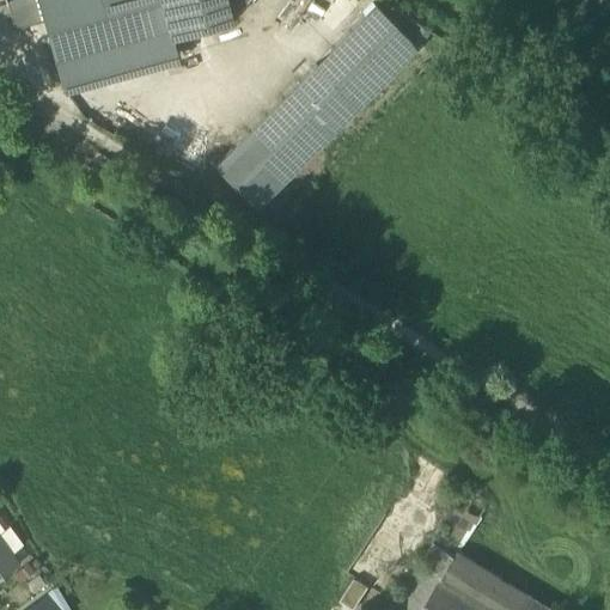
[(16,31),(44,24),(38,0),(17,0),(7,2),(16,31)]
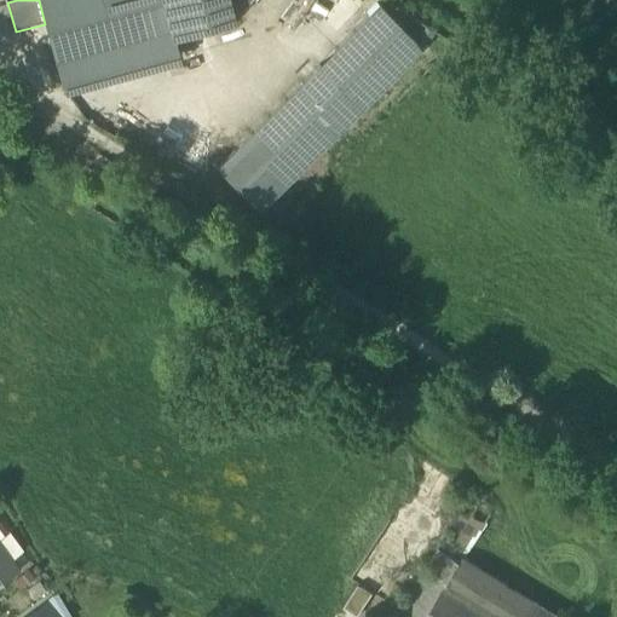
[(39,0),(45,24),(57,68),(174,35),(165,0),(39,0)]
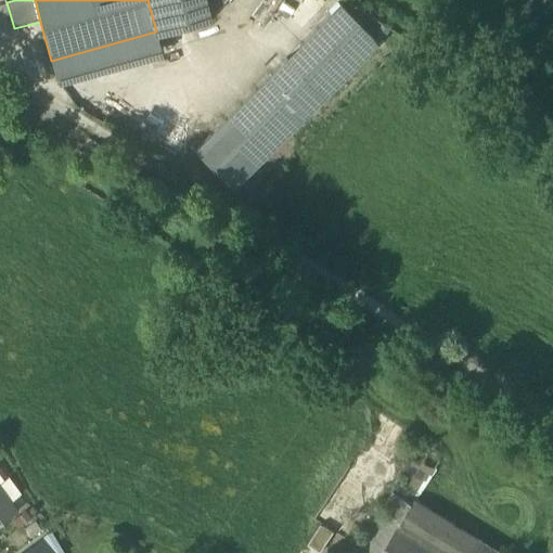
[(156,34),(210,18),(205,0),(148,0),(156,31),(156,34)]
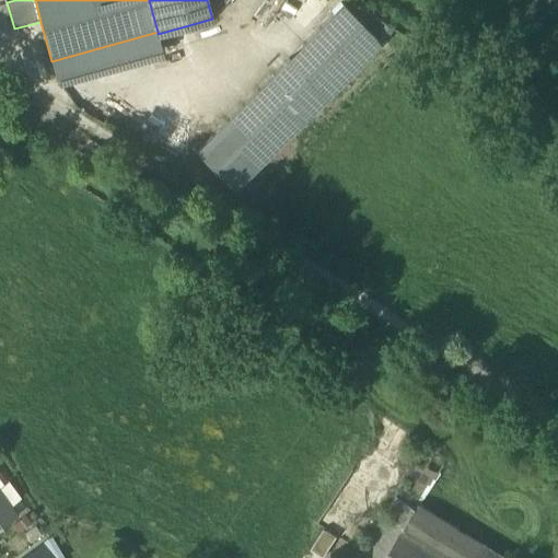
[(227,0),(207,0),(212,19),(227,0)]
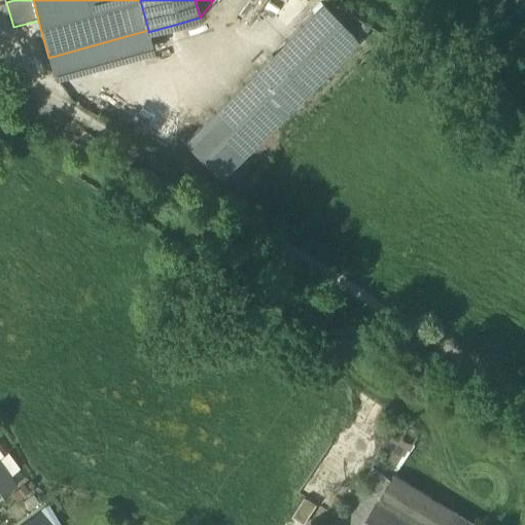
[(324,6),(273,58),(309,94),(361,42),(324,6)]
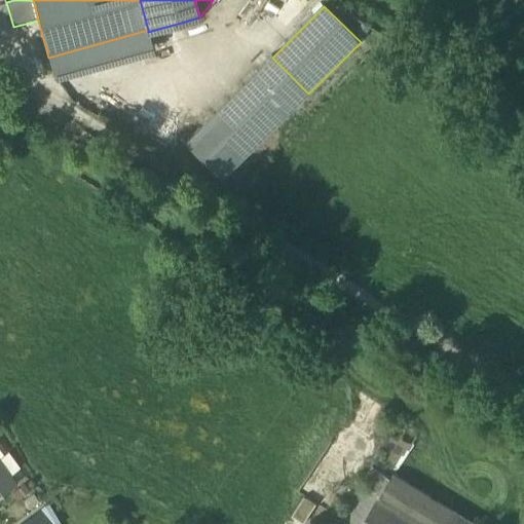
[(248,13),(138,123),(154,140),(265,30),(248,13)]
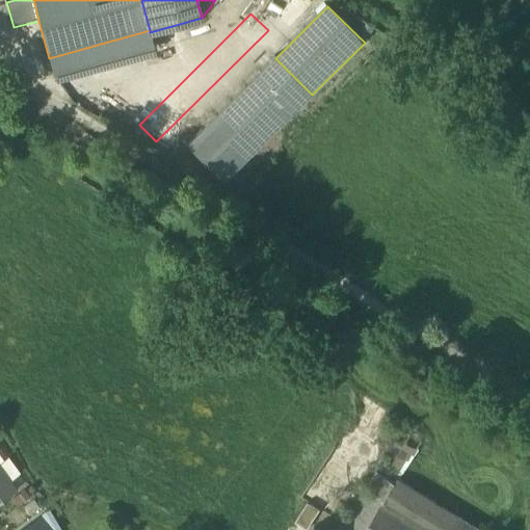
[(150,32),(150,30),(49,58),(54,78),(156,51),(150,32)]
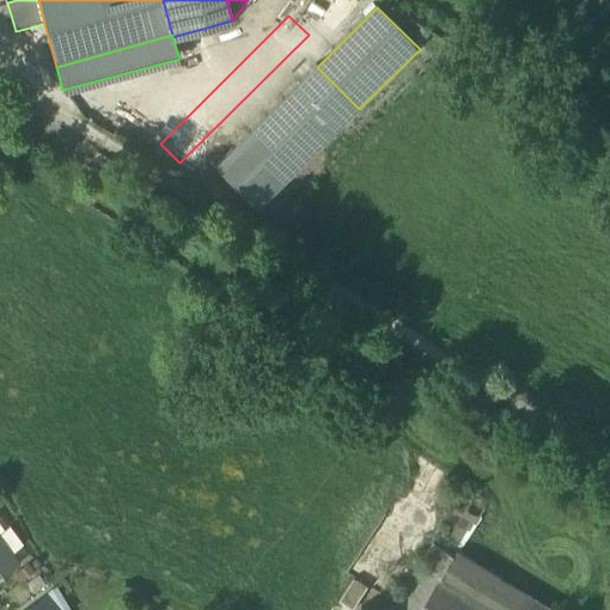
[(258,211),(359,109),(317,67),(217,169),(258,211)]
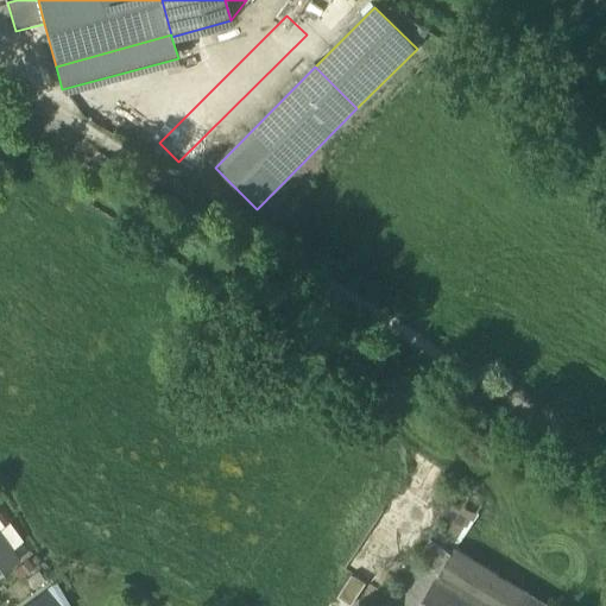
[(443,517),(433,542),(453,554),(455,550),(483,509),(458,493),(443,517)]
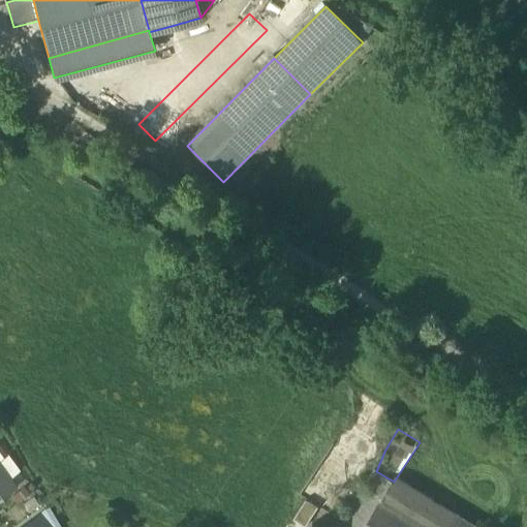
[(0,502),(18,490),(0,465),(0,502)]
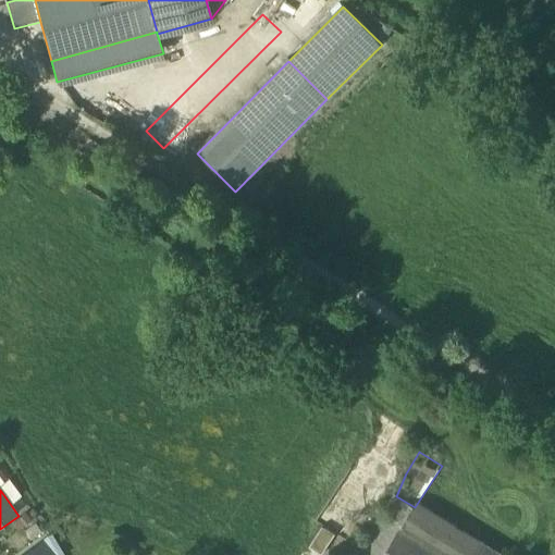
[(402,529),(415,507),(396,496),(360,554),(383,554),(401,529),(402,529)]
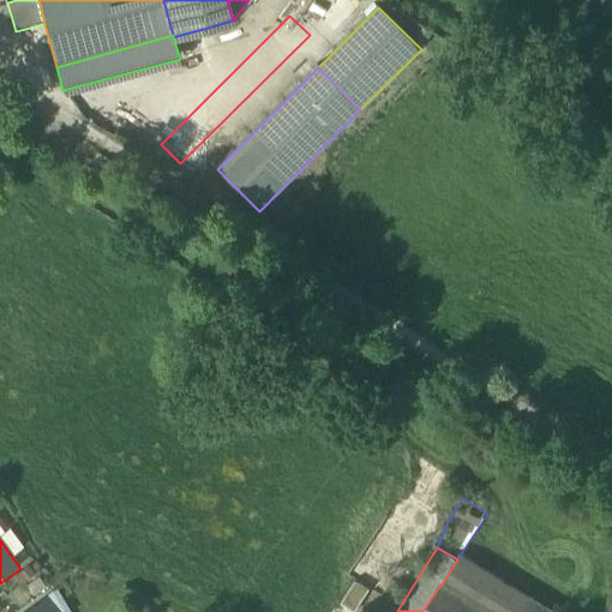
[(457,559),(443,583),(487,611),(552,611),(460,556),(457,559)]
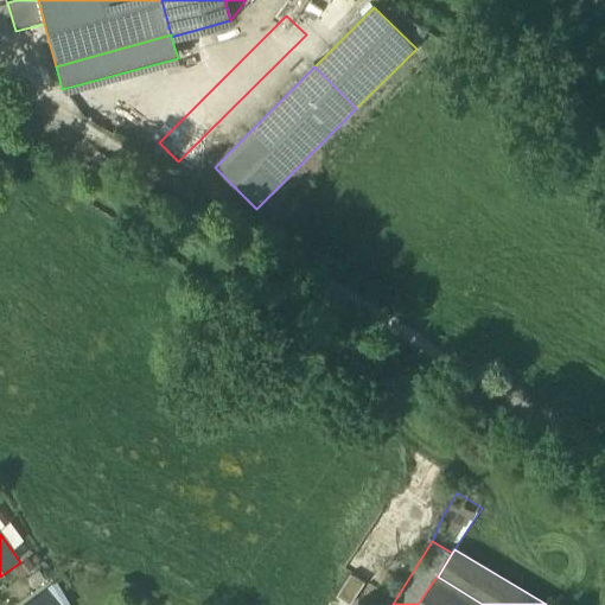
[(344,596),(357,604),(361,604),(375,581),(358,571),(344,596)]
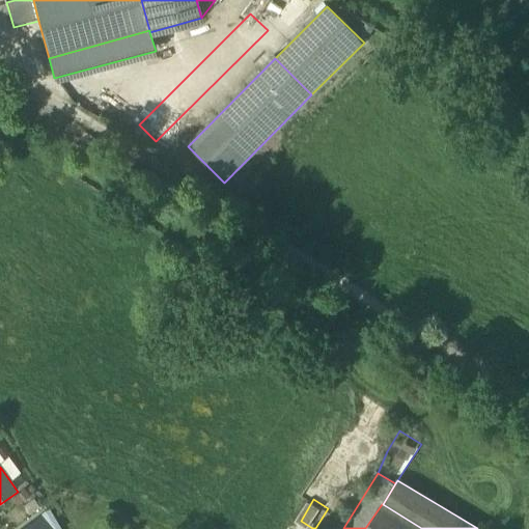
[(421,528),(383,504),(382,504),(365,528),(421,528)]
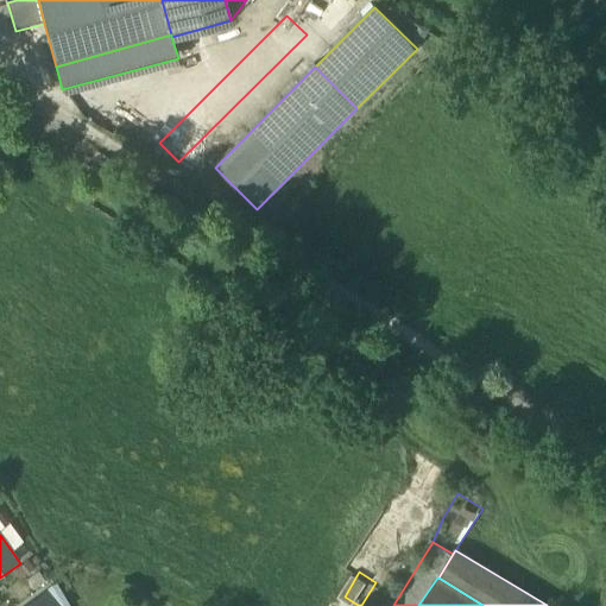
[(55,605),(46,594),(31,605),(55,605)]
